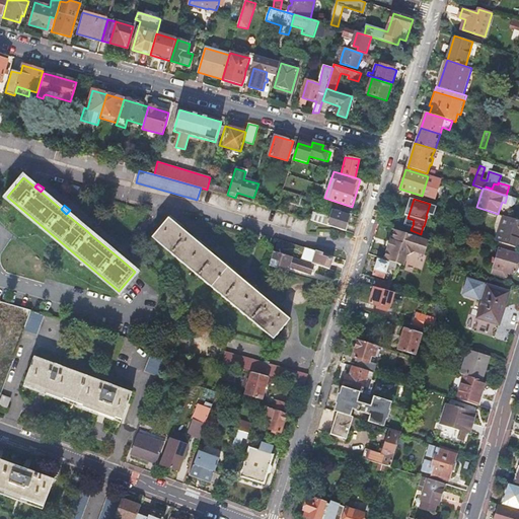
[(330,218),(328,225),(346,231),(348,224),(347,224),(349,216),(340,213),(335,211),(334,211),(330,218)]
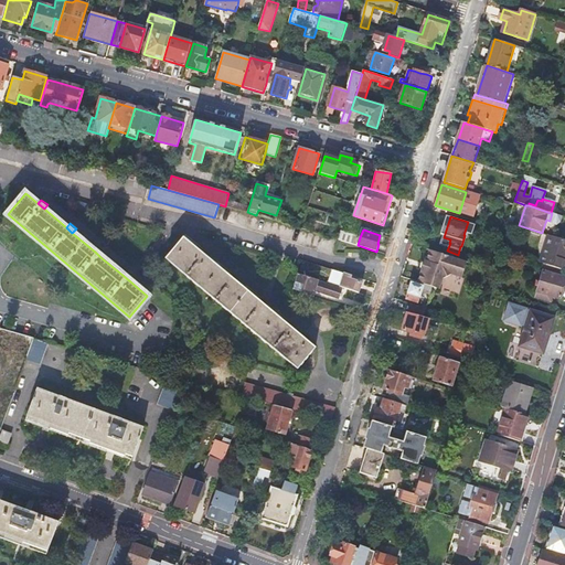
[(341,231),(339,240),(351,244),(354,235),(341,231)]
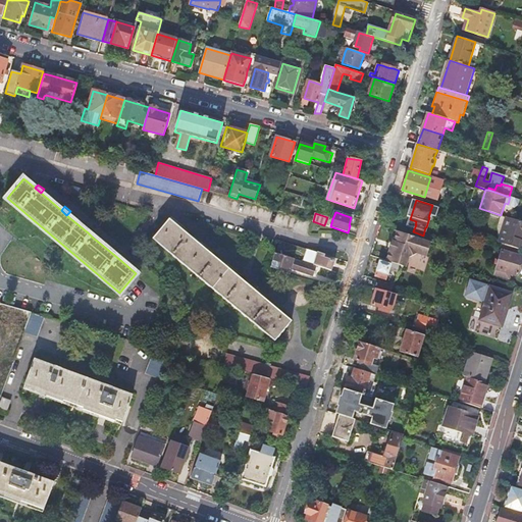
[(332,219),(327,217),(324,225),(330,226),(332,219)]
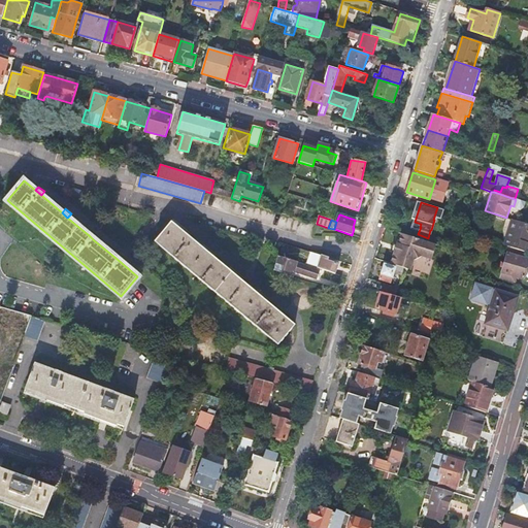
[(527,224),(513,220),(504,245),(527,253),(527,224)]
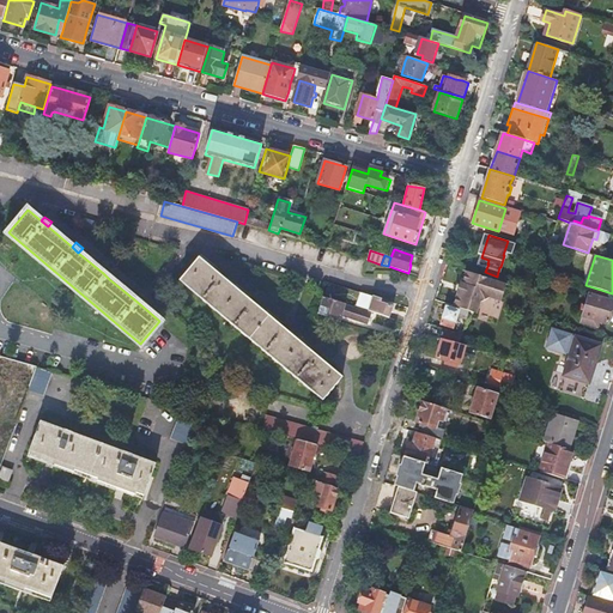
[(320,359),(313,353),(287,333),(281,327),(256,307),(250,301),(225,280),(219,274),(199,258),(180,280),(322,400),(343,378),(320,359)]
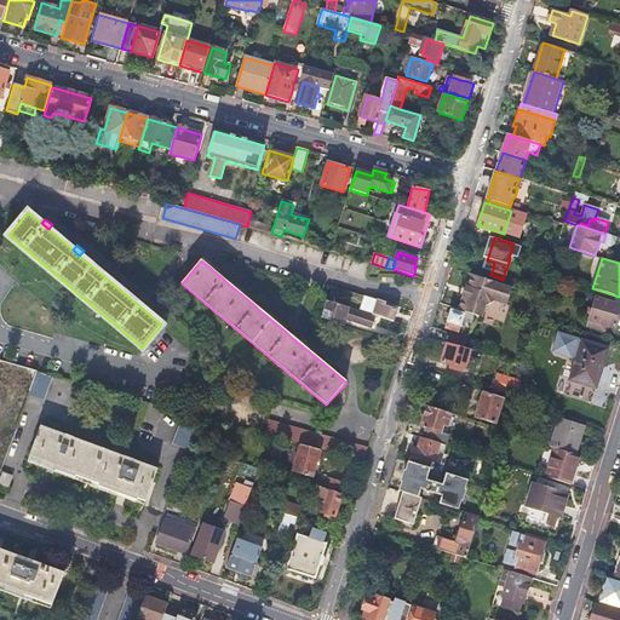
[(104,276),(110,282),(115,277),(108,271),(104,276)]
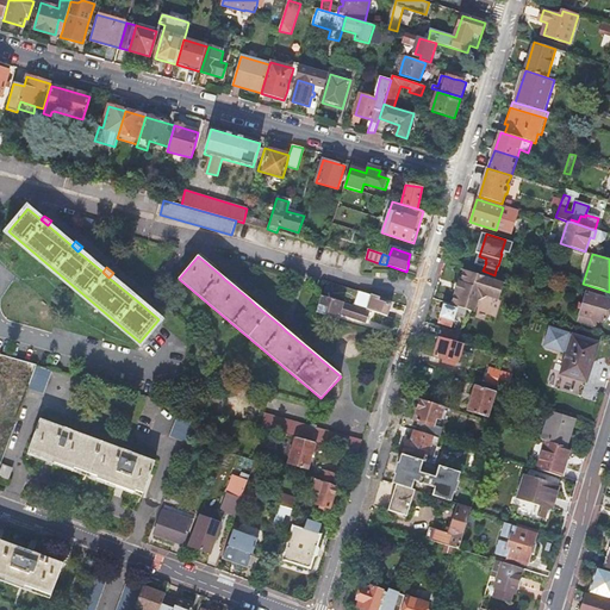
[(222,268),(218,273),(224,279),(229,274),(222,268)]
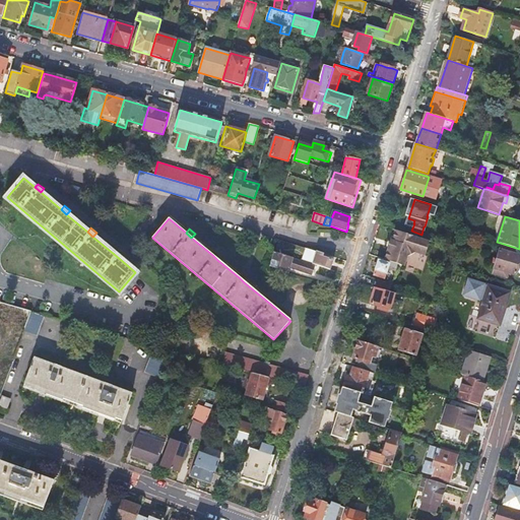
[(429,245),(430,241),(396,230),(394,234),(409,239),(429,245)]
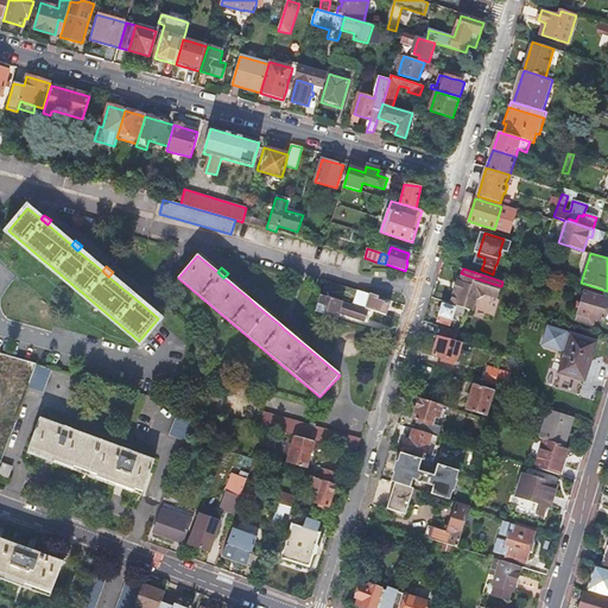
[(479,279),(461,273),(458,282),(456,282),(453,292),(454,292),(450,304),(456,306),(466,309),(473,311),(476,301),(486,295),(498,298),(501,286),(479,279)]
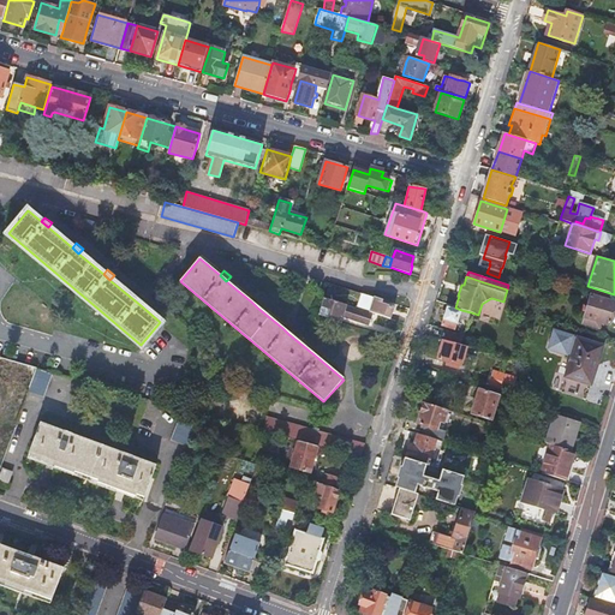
[(384,304),(386,302),(377,299),(364,294),(360,309),(372,312),(390,318),(393,312),(394,308),(384,304)]
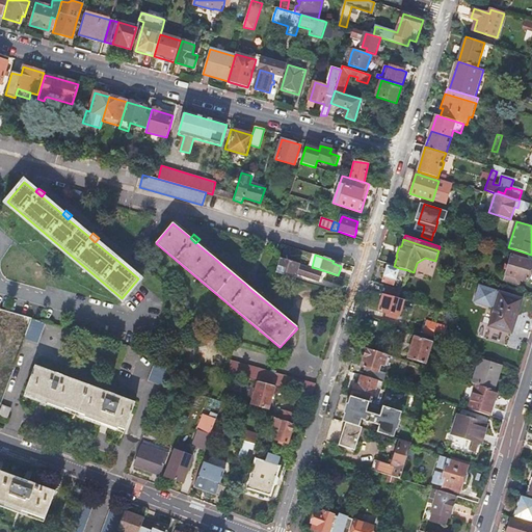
[(120,256),(116,260),(123,265),(126,261),(120,256)]
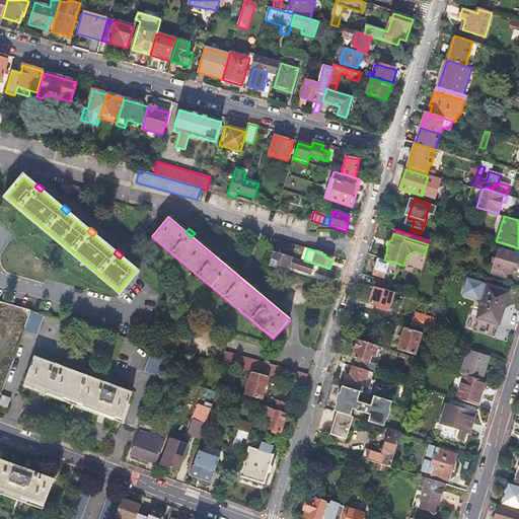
[(498,265),(495,274),(507,278),(508,273),(515,275),(516,272),(518,273),(518,264),(518,260),(518,254),(502,249),(499,260),(496,258),(494,264),(498,265)]
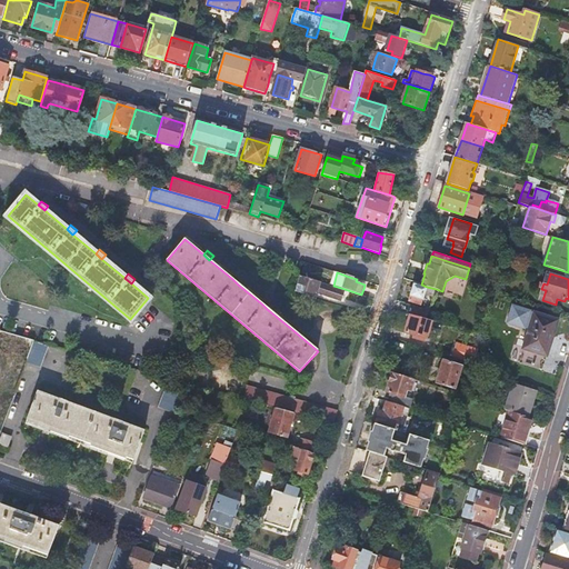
[(236,275),(232,279),(238,285),(242,280),(236,275)]
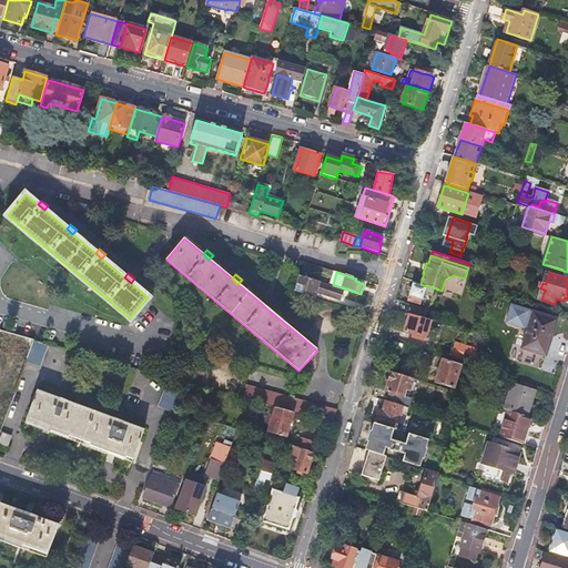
[(318,282),(300,276),(297,283),(306,286),(305,291),(315,294),(316,292),(340,298),(341,296),(344,297),(345,294),(342,293),(343,291),(318,283),(318,282)]
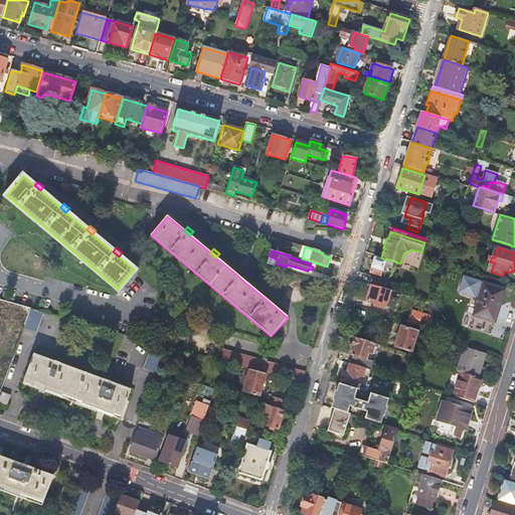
[(374,258),(369,273),(380,276),(384,261),(374,258)]
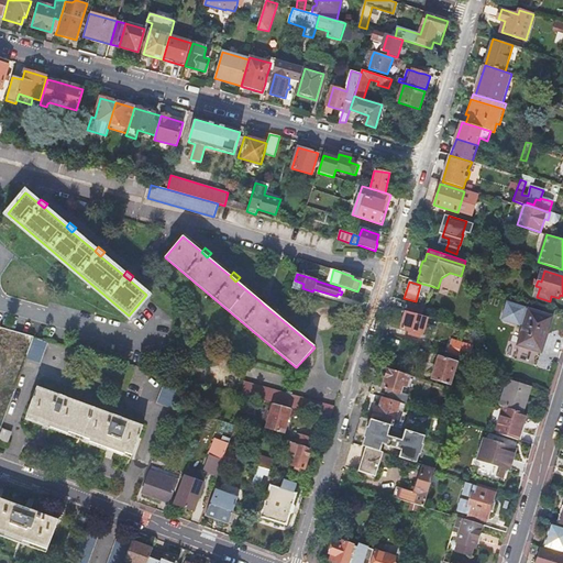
[(258,300),(264,306),(268,301),(262,296),(258,300)]
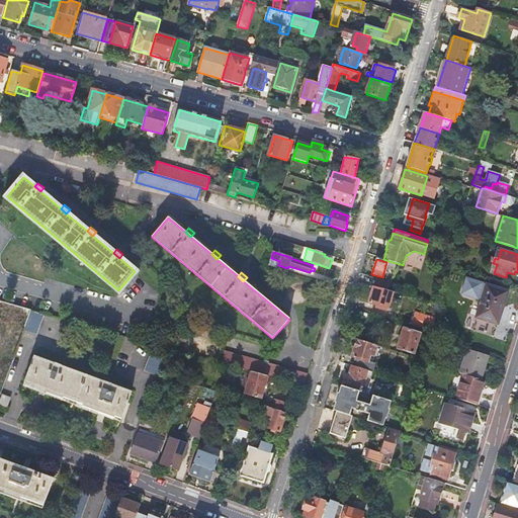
[(387,291),(392,279),(385,281),(376,278),(373,287),(387,291)]
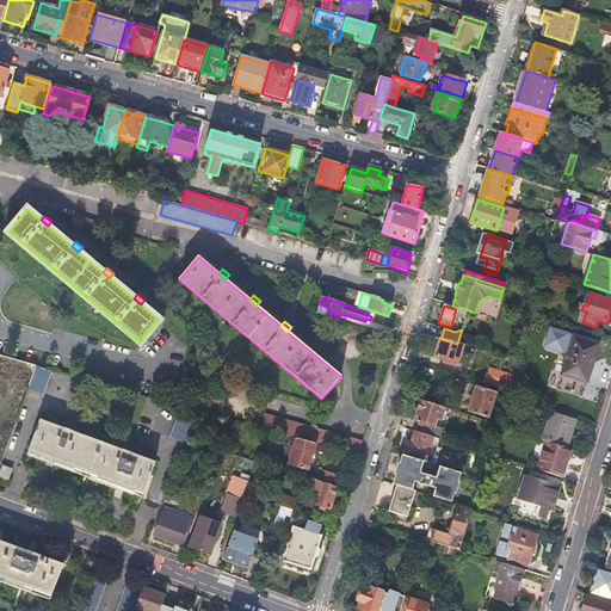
[(565,363),(562,372),(587,380),(598,345),(599,345),(599,344),(597,343),(596,344),(550,329),(545,347),(562,352),(562,351),(568,352),(565,364),(565,363)]
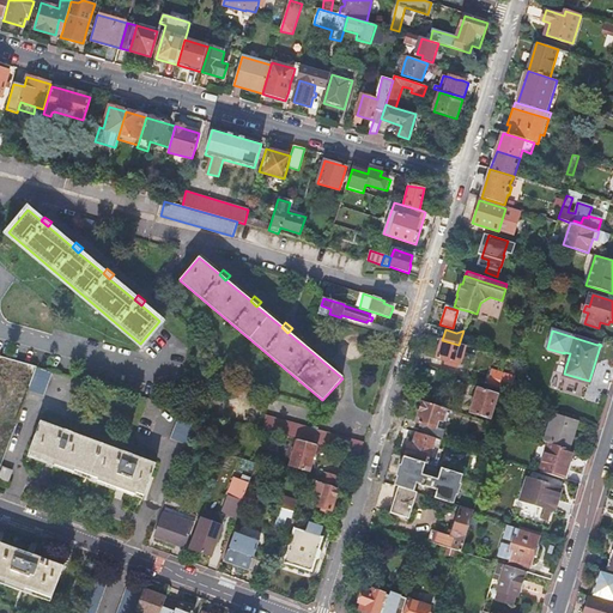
[(442,340),(436,359),(449,363),(448,365),(459,369),(460,363),(461,363),(466,347),(459,345),(442,340)]
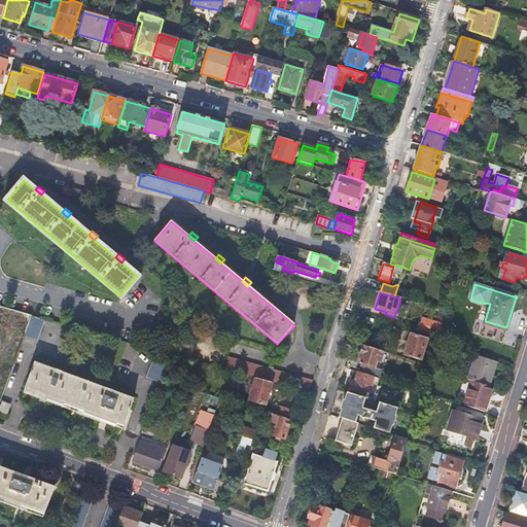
[(272,300),(269,304),(275,309),(278,305),(272,300)]
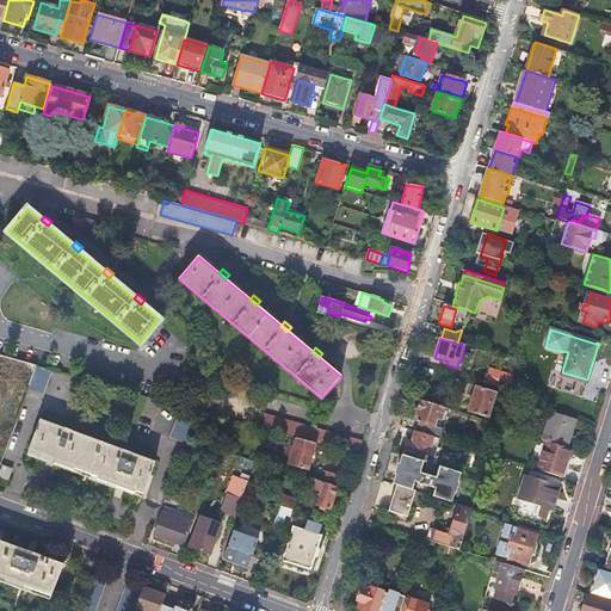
[(518,360),(513,359),(511,358),(501,388),(510,390),(511,386),(512,381),(518,360)]
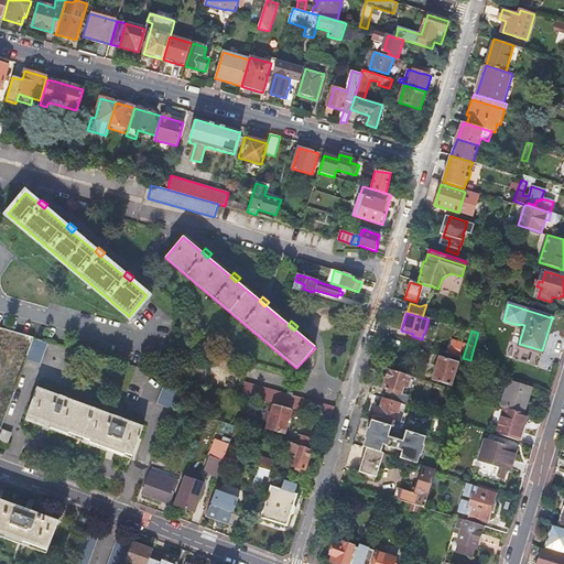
[(28,356),(25,359),(40,365),(49,344),(34,338),(28,356)]
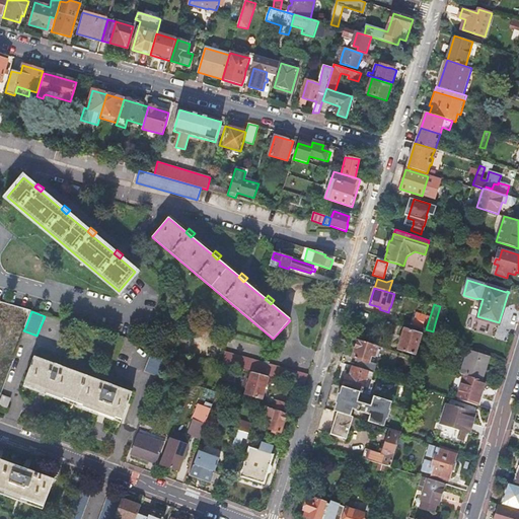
[(499,322),(477,316),(476,318),(477,318),(473,331),(495,338),(496,334),(495,334),(498,324),(499,324),(499,322)]
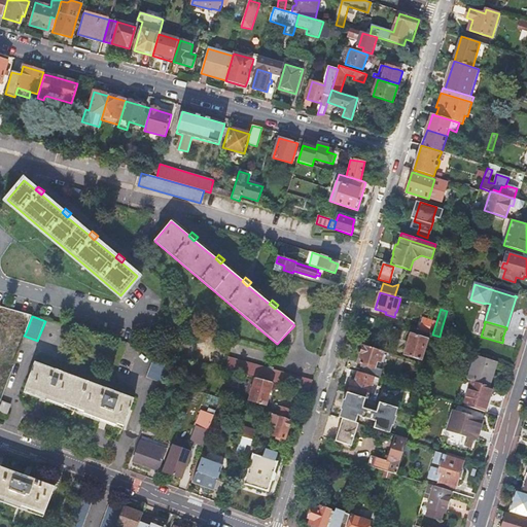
[(449,330),(442,328),(441,332),(440,337),(437,343),(444,345),(449,330)]
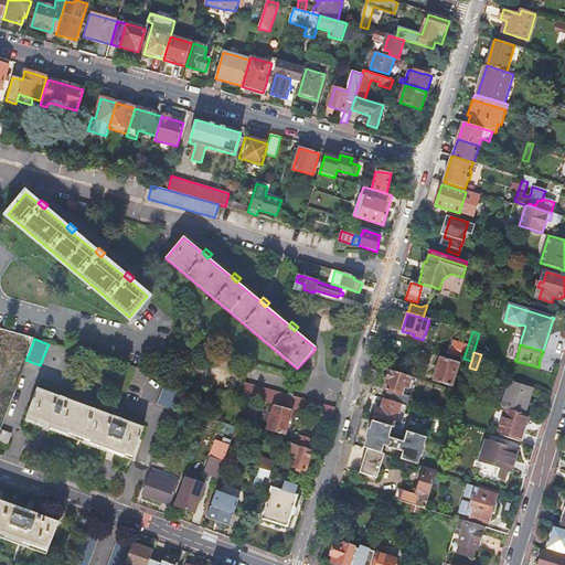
[(451,386),(458,364),(440,359),(434,381),(451,386)]
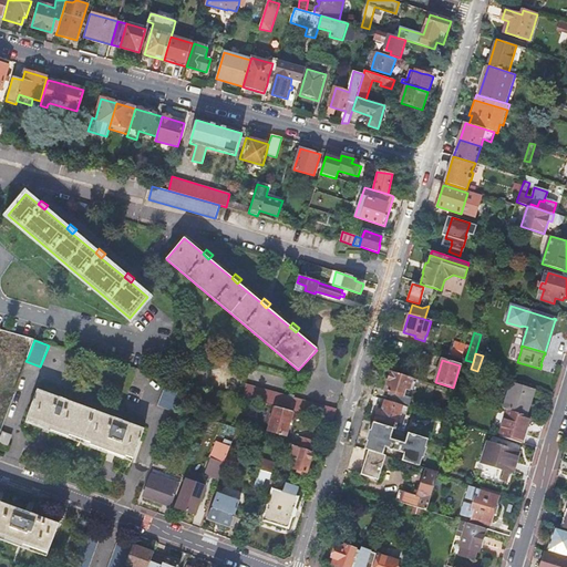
[(412,379),(390,372),(387,383),(388,383),(385,391),(392,393),(390,401),(385,400),(385,401),(408,408),(409,409),(412,398),(406,397),(411,381),(412,379)]
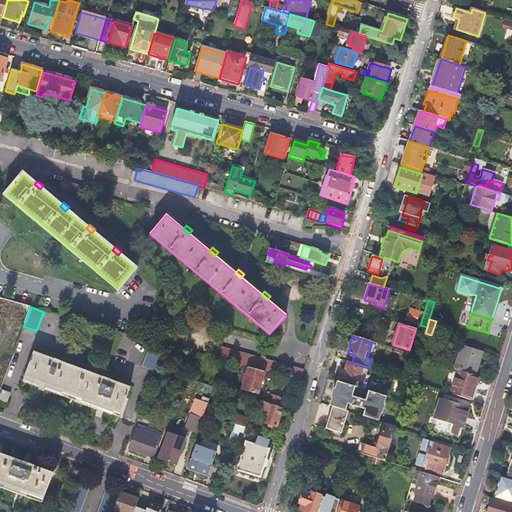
[(151,341),(142,367),(154,372),(164,346),(151,341)]
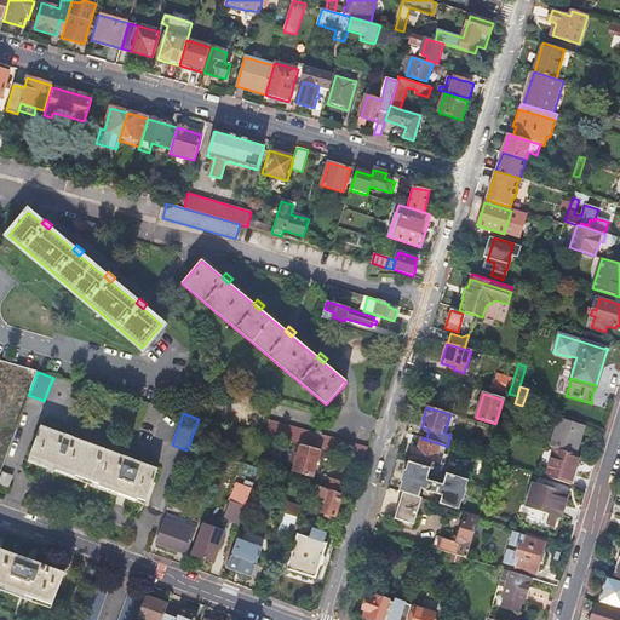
[(455,419),(449,417),(445,434),(451,435),(455,419)]
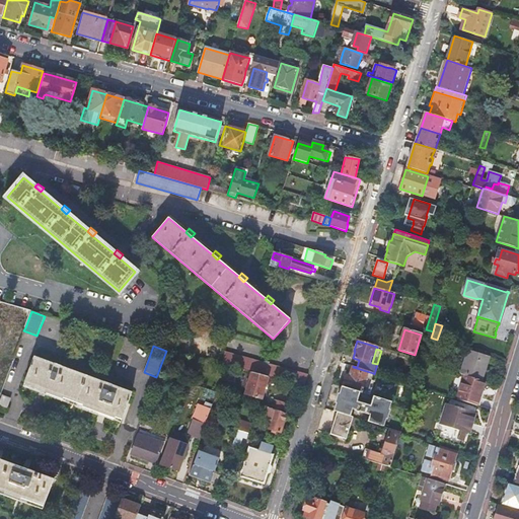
[(489,356),(468,350),(461,374),(465,375),(482,380),(489,356)]
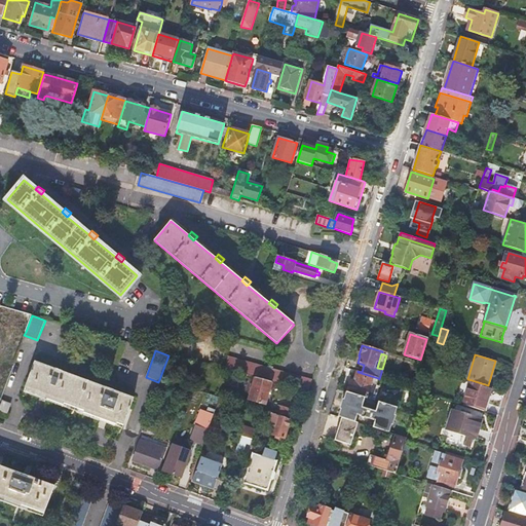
[(168,363),(182,367),(184,359),(172,355),(168,363)]
